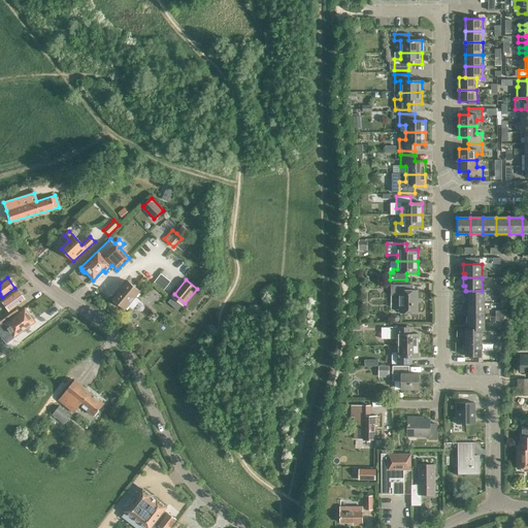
[(126,309),(129,305),(133,308),(140,300),(135,297),(140,291),(127,281),(112,299),(126,309)]
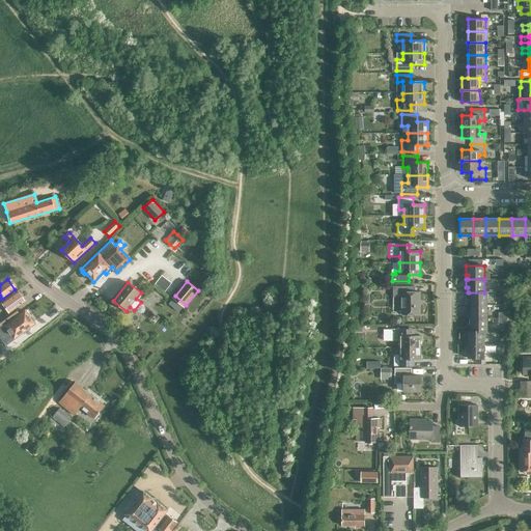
[(402,314),(420,314),(420,292),(415,292),(415,286),(393,286),(393,298),(402,298),(402,314)]
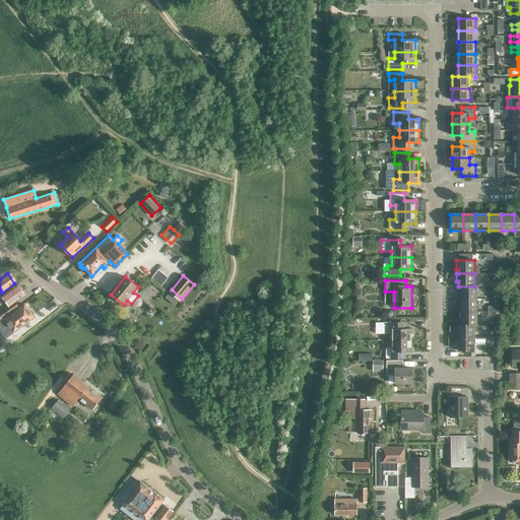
[(0,297),(0,302),(3,301),(7,306),(0,311),(0,319),(17,308),(13,303),(23,296),(16,285),(0,297)]
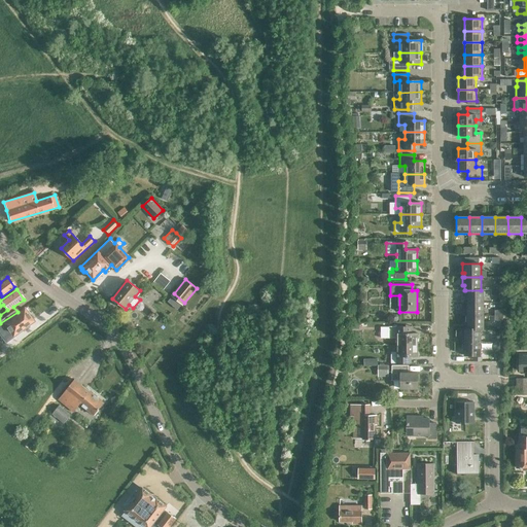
[(467,299),(467,303),(484,303),(484,290),(481,290),(465,290),(465,299),(467,299)]
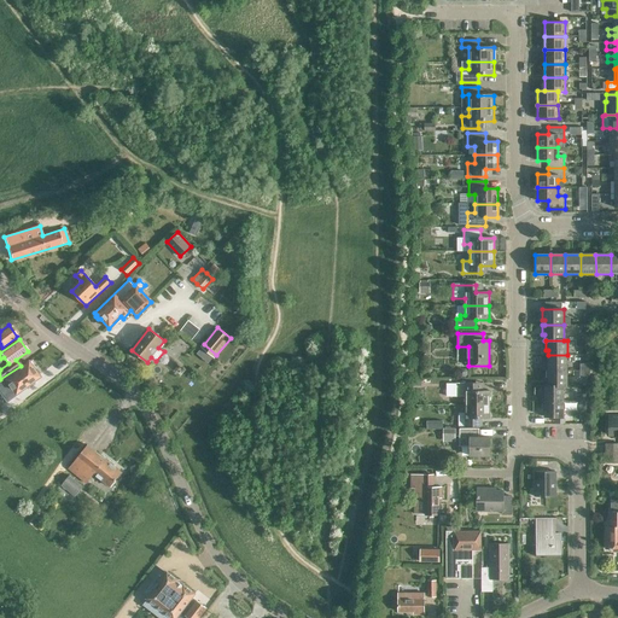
[(567,355),(548,355),(546,355),(546,366),(548,366),(548,371),(567,371),(567,355)]
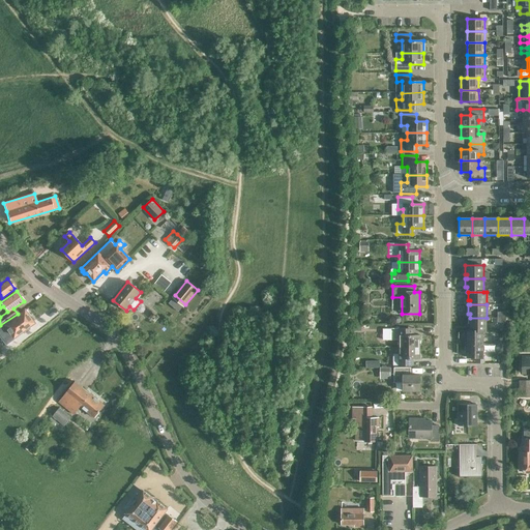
[(5,323),(0,326),(0,337),(5,345),(11,340),(10,339),(17,334),(15,332),(17,331),(19,333),(33,323),(32,321),(32,320),(30,317),(28,317),(24,311),(6,323),(5,323)]
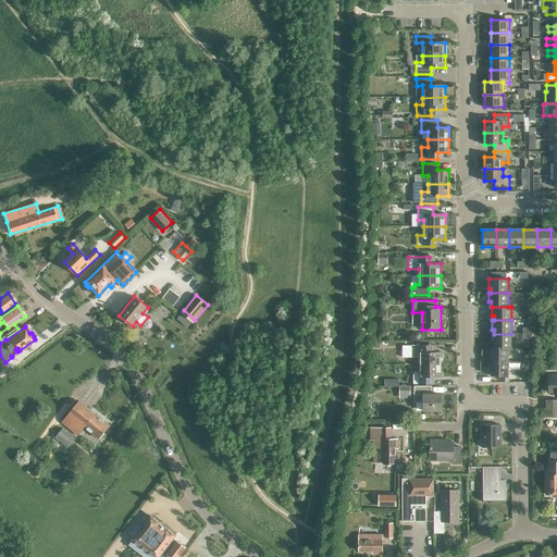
[(494,343),(494,348),(508,348),(511,348),(511,334),(494,334),(492,334),(492,343),(494,343)]
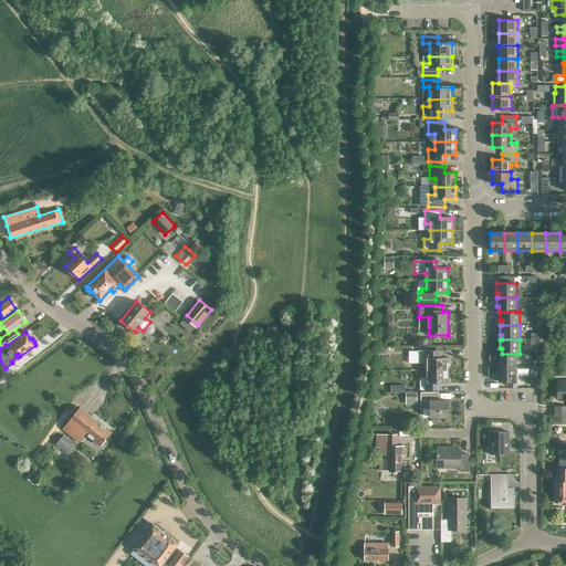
[(426,371),(449,370),(448,358),(436,358),(436,352),(418,352),(418,363),(426,363),(426,371)]
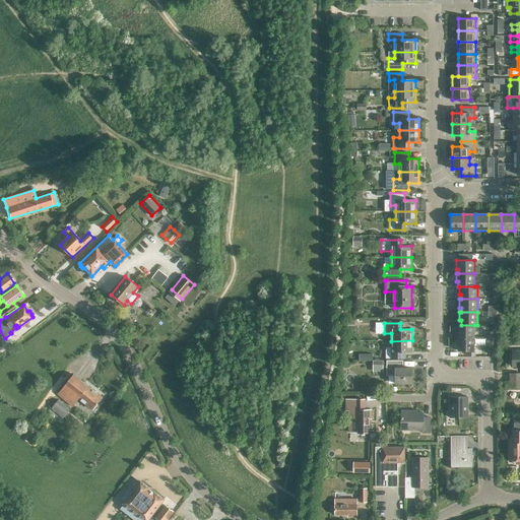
[(457,333),(457,338),(474,338),(474,325),(461,325),(456,325),(456,333),(457,333)]
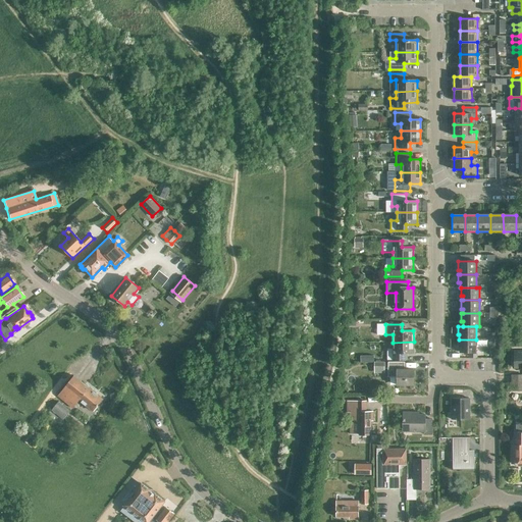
[(476,340),(459,340),(458,340),(458,348),(460,348),(460,352),(476,352),(476,340)]
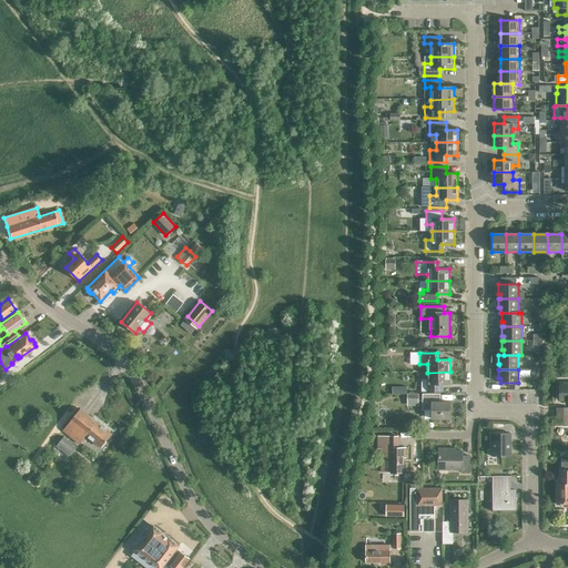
[(450,372),(427,373),(427,379),(421,379),(422,392),(438,392),(438,384),(450,384),(450,372)]
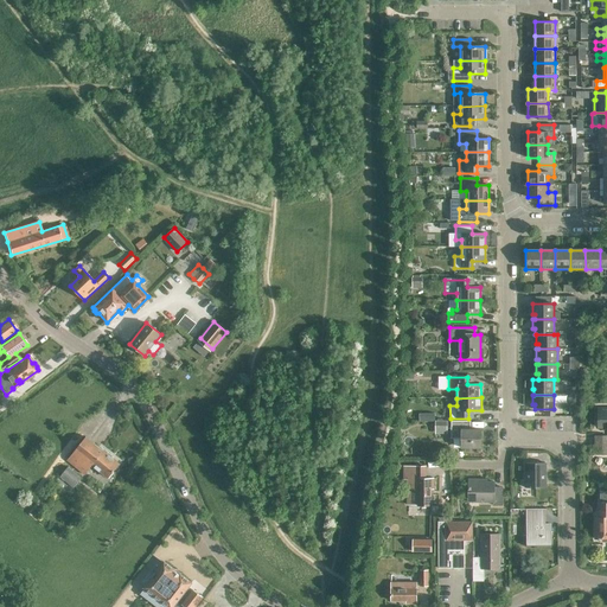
[(480,447),(481,429),(466,429),(467,421),(452,421),(452,438),(461,438),(461,447),(480,447)]
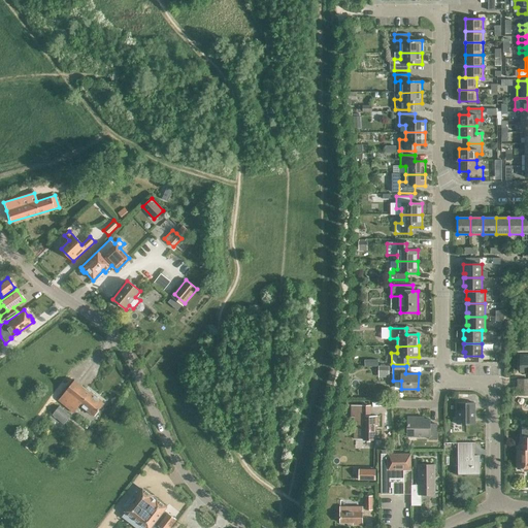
[(94,416),(103,404),(74,381),(59,400),(73,414),(80,404),(94,416)]
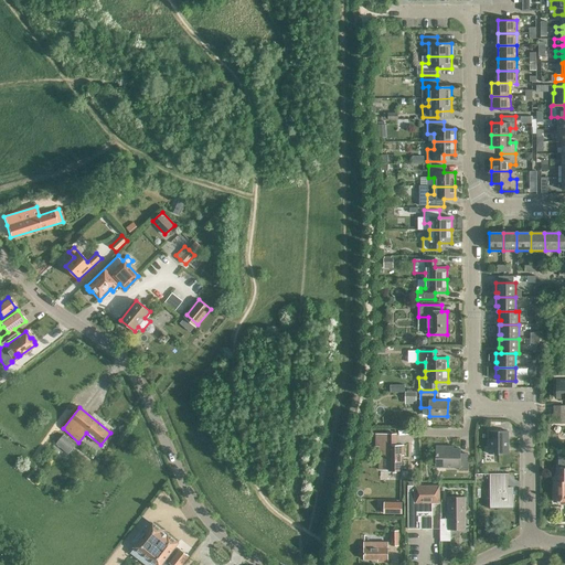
[(508,455),(508,432),(489,432),(489,455),(508,455)]
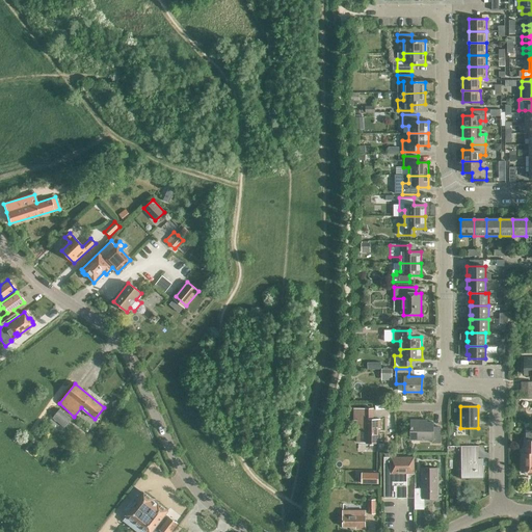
[(59,409),(52,418),(64,427),(72,419),(59,409)]
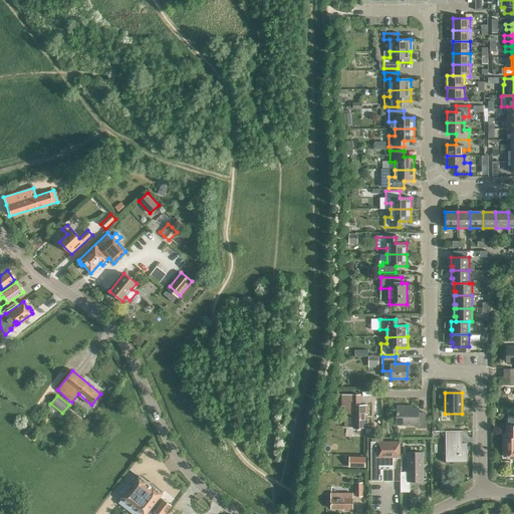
[(342,396),(342,399),(342,407),(344,407),(345,428),(353,428),(353,429),(365,429),(365,414),(367,414),(367,406),(360,406),(360,396),(342,396)]
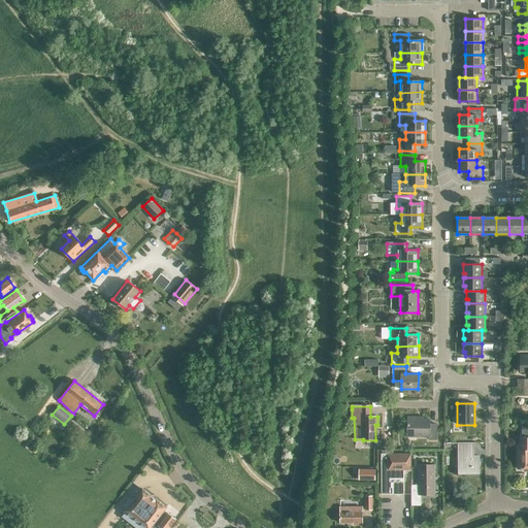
[(436,439),(437,424),(430,424),(430,420),(420,419),(420,417),(407,417),(407,436),(429,437),(429,439),(436,439)]
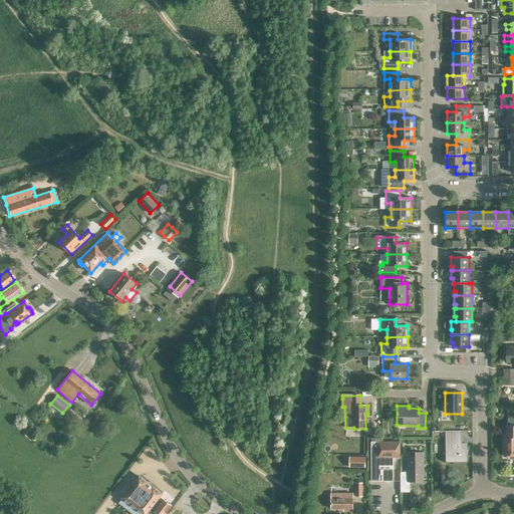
[(509,458),(513,457),(513,420),(509,421),(509,426),(508,426),(508,439),(504,439),(504,457),(507,457),(509,457),(509,458)]
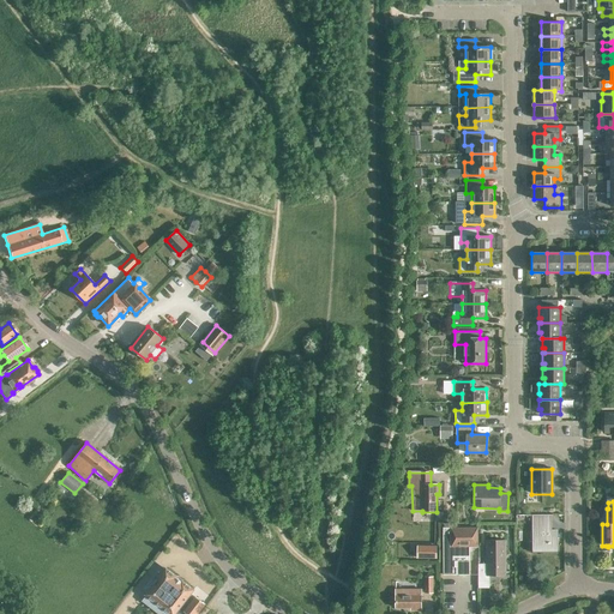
[(546,531),(546,522),(546,516),(534,516),(534,531),(533,531),(533,553),(557,553),(557,531),(546,531)]
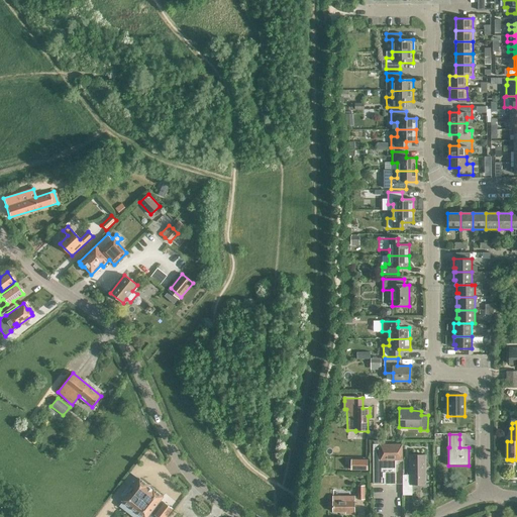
[(402,444),(374,444),(374,460),(374,483),(395,483),(395,467),(395,460),(402,460),(402,444)]
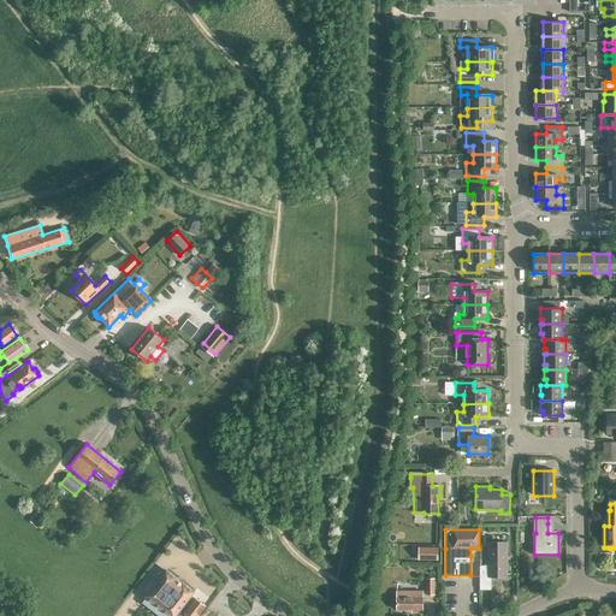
[(491,578),(507,578),(507,542),(489,542),(489,567),(480,567),(480,590),(491,590),(491,578)]
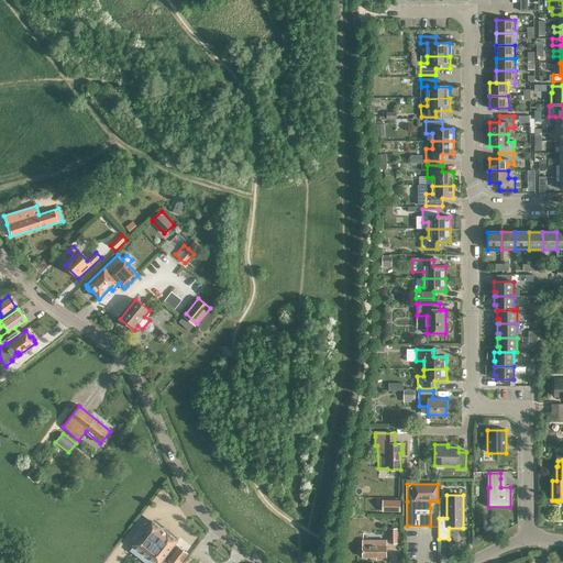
[(385,512),(403,512),(403,501),(385,501),(385,512)]
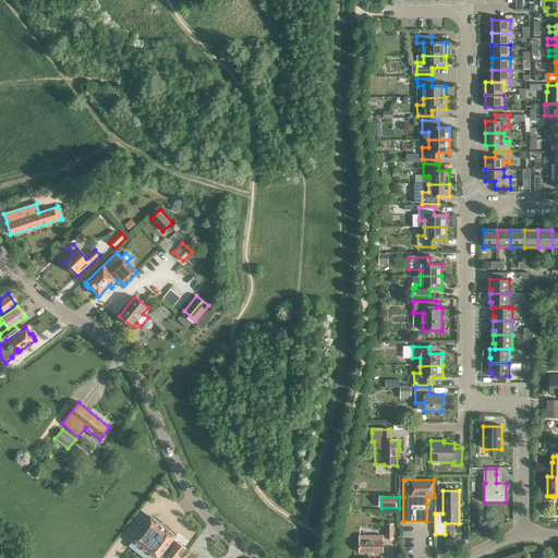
[(149,557),(155,557),(156,557),(168,543),(172,537),(161,529),(159,531),(155,528),(157,525),(146,517),(128,541),(138,549),(138,548),(143,552),(143,553),(149,557)]
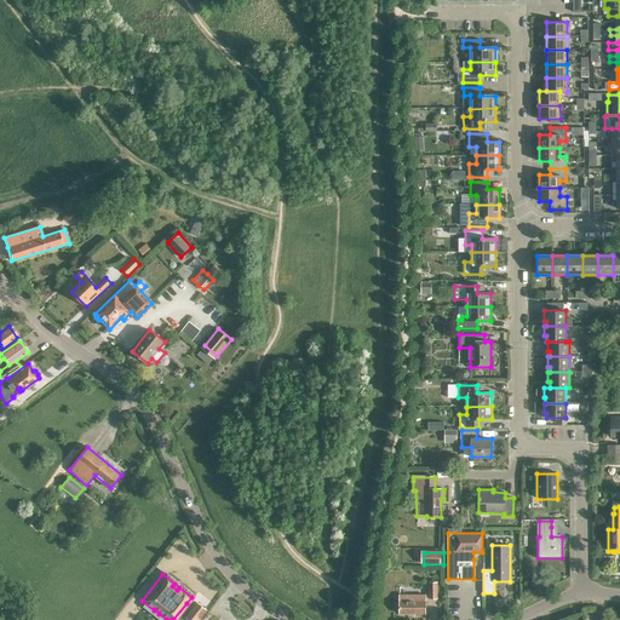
[(414,615),(425,615),(425,596),(400,596),(400,613),(414,613),(414,615)]
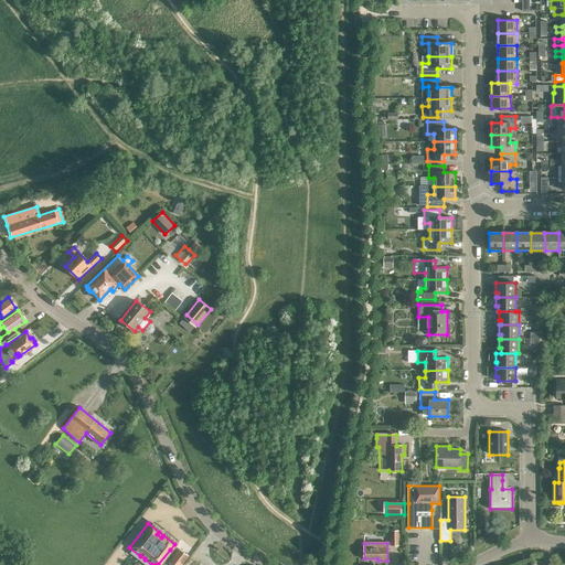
[(170,550),(158,564),(159,564),(179,564),(188,555),(179,547),(174,554),(170,550)]
